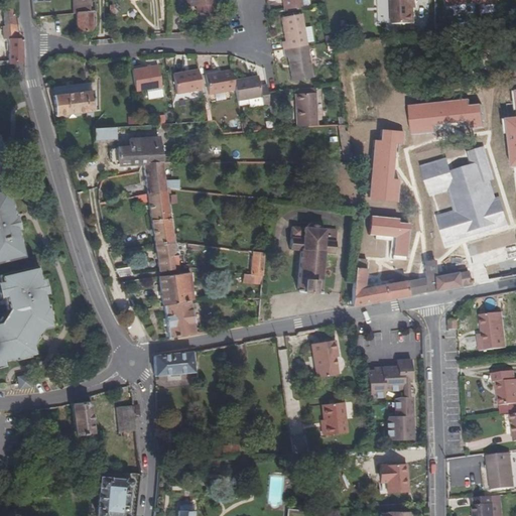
[(90,0),(74,0),(75,14),(77,14),(77,13),(90,12),(90,0)]
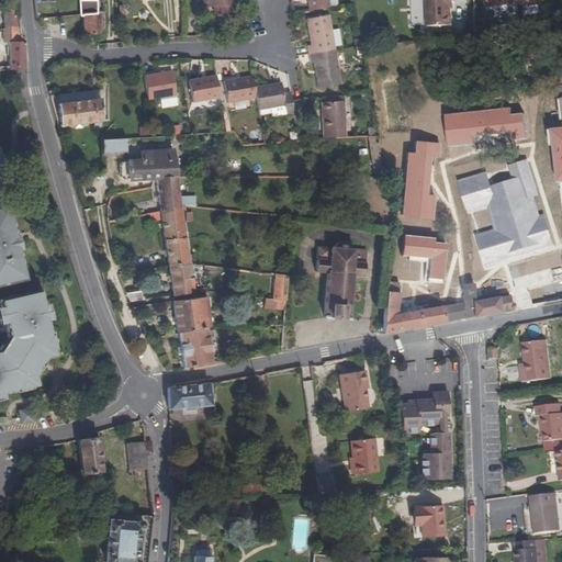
[(202,0),(203,8),(214,7),(215,14),(235,12),(234,2),(231,2),(229,0),(202,0)]
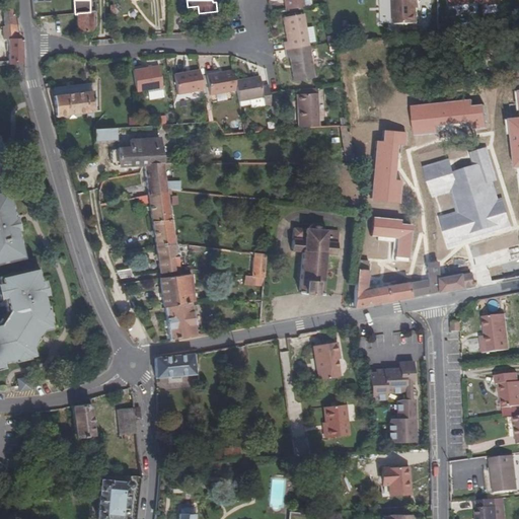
[(303,0),(284,0),(286,10),(305,7),(303,0)]
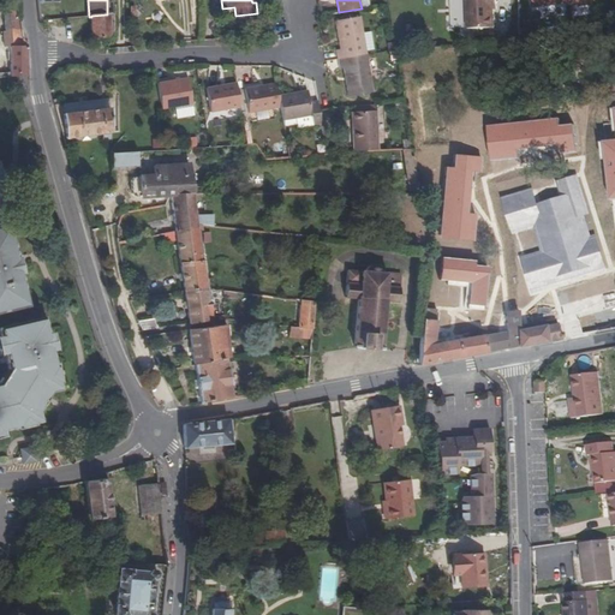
[(496,9),(495,0),(466,0),(467,29),(494,28),(493,9),(496,9)]
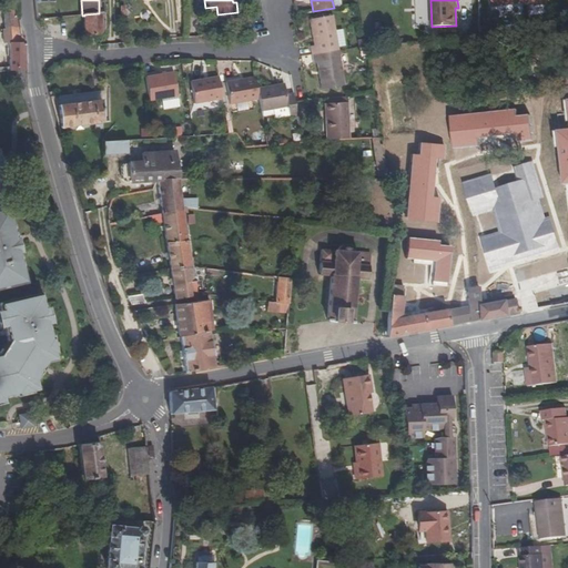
[(20,28),(18,7),(3,8),(4,30),(20,28)]
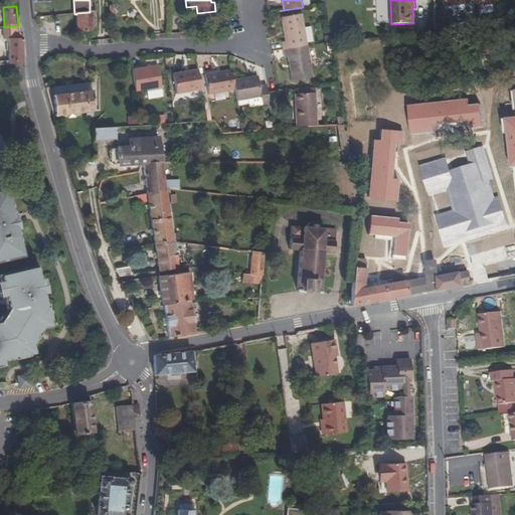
[(94,30),(94,12),(90,12),(76,13),(76,14),(77,32),(79,32),(83,32),(87,31),(90,31),(91,31),(92,31),(94,30)]
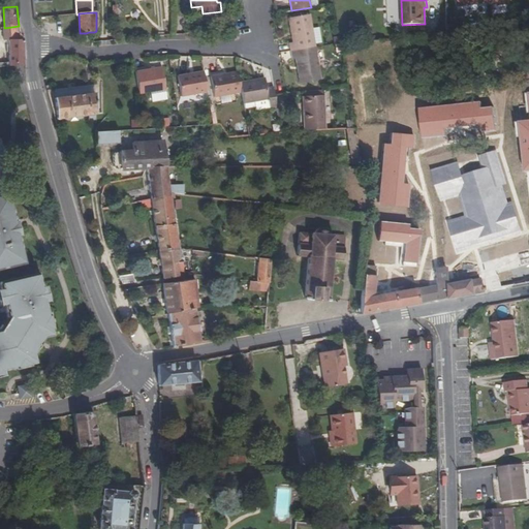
[(290,52),(316,47),(310,14),(287,18),(292,42),(289,42),(290,52)]
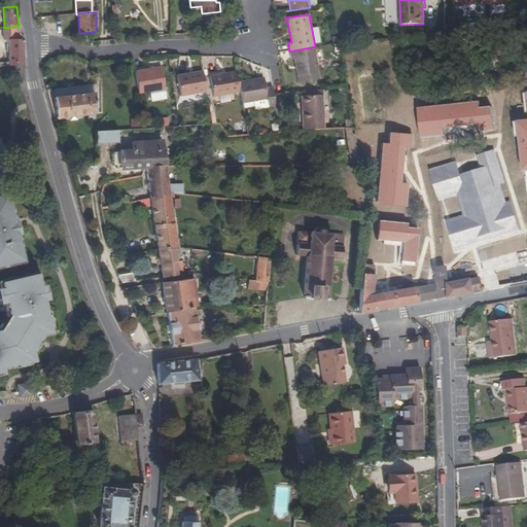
[(9,40),(24,40),(23,37),(20,34),(19,26),(4,28),(2,28),(3,40),(9,40)]
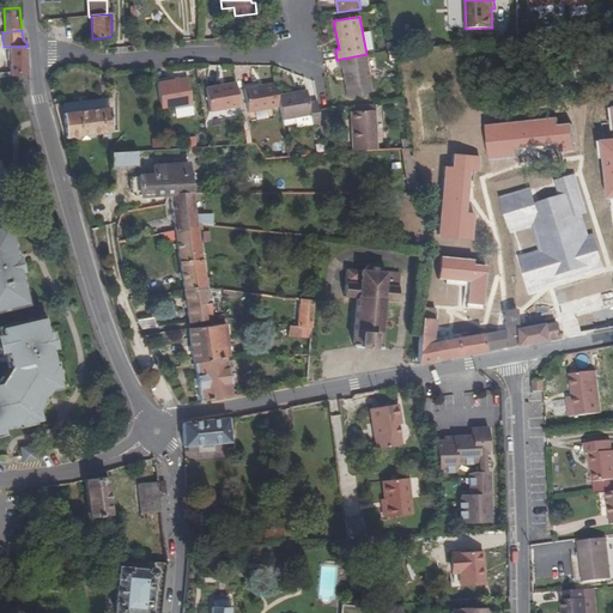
[(11,72),(11,77),(18,77),(30,76),(28,47),(11,47),(10,54),(11,72)]
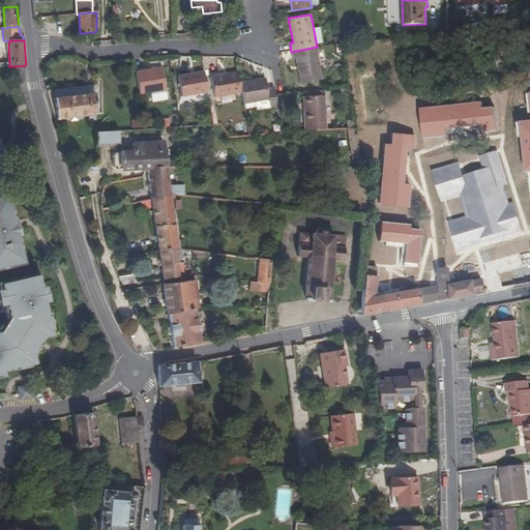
[(382,51),(382,40),(365,41),(365,51),(382,51)]
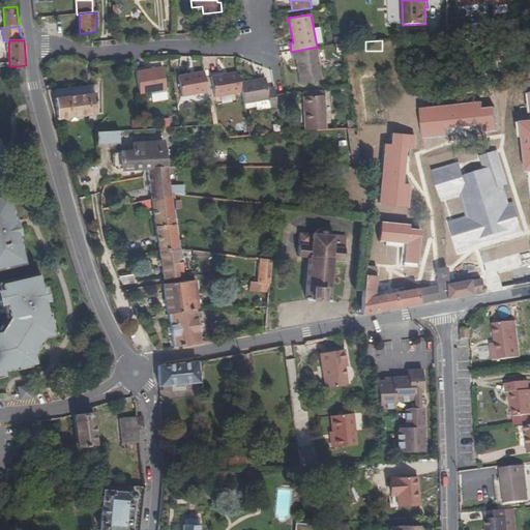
[(295,59),(300,84),(322,80),(317,47),(291,52),(292,59),(295,59)]
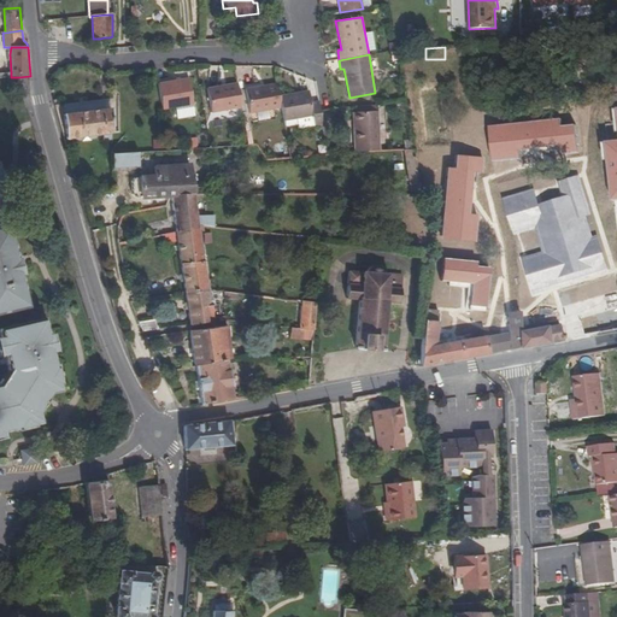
[(194,105),(189,78),(157,84),(162,110),(194,105)]
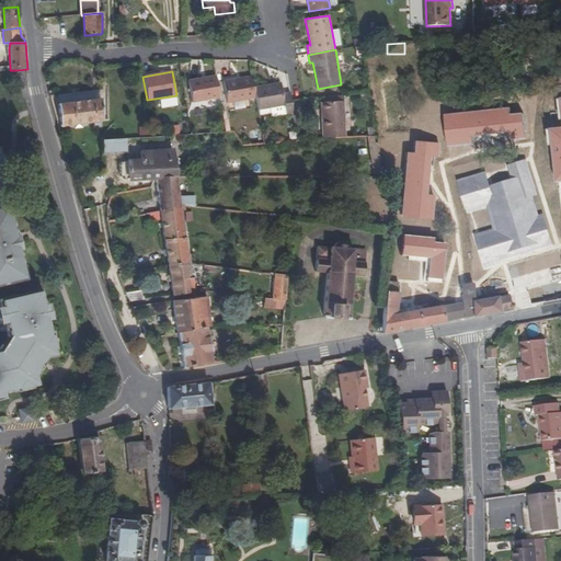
[(216,76),(189,81),(192,102),(219,98),(216,76)]
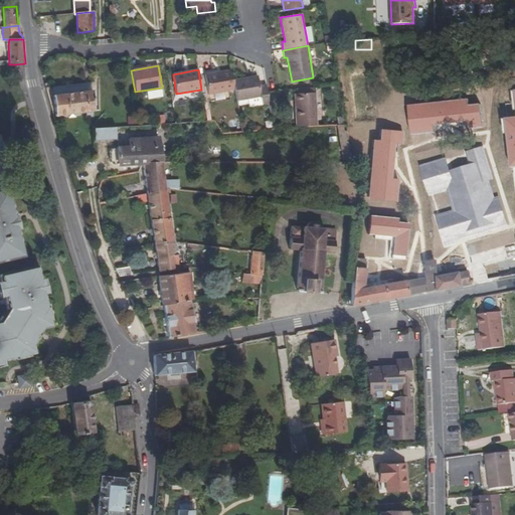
[(209,95),(234,90),(232,79),(231,69),(205,74),(209,95)]
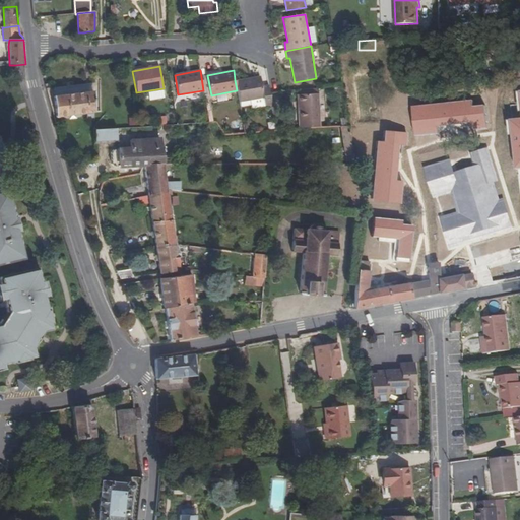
[(260,76),(235,80),(237,90),(239,103),(250,101),(263,98),(265,107),(272,106),(268,84),(262,85),(260,76)]
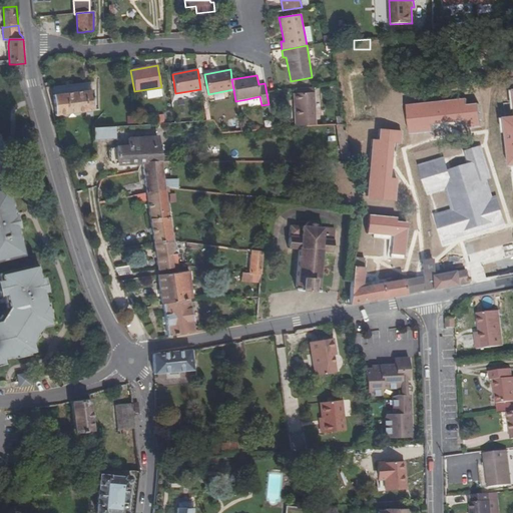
[(99,82),(52,88),(53,95),(93,90),(93,110),(100,109),(99,82)]
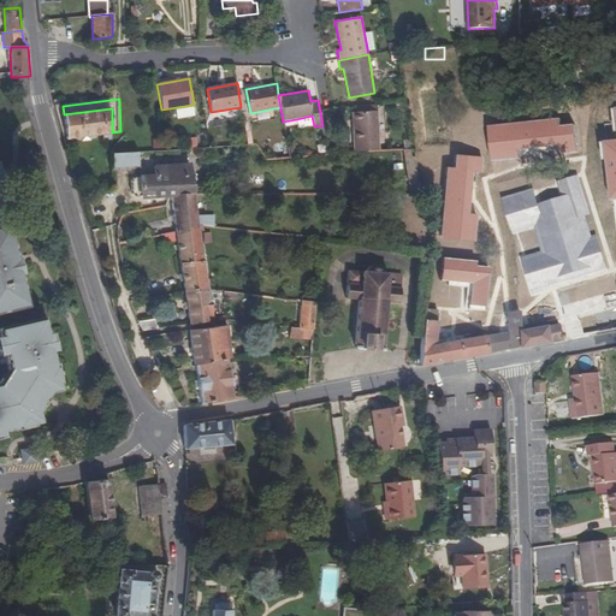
[(112,132),(112,108),(64,114),(66,138),(104,134),(104,141),(112,140),(112,132)]
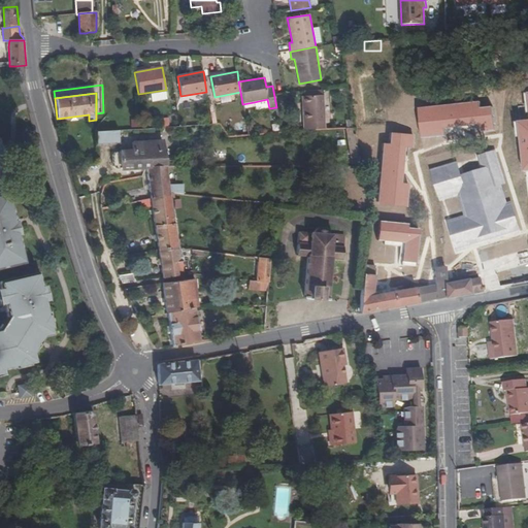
[(304,131),(326,129),(323,95),(303,97),(305,111),(302,111),(304,131)]
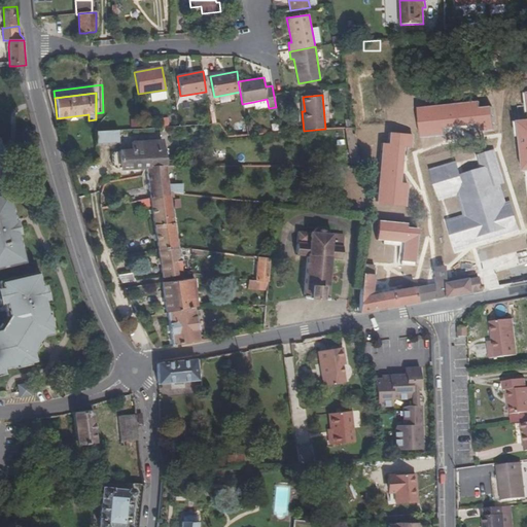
[(254,110),(269,108),(267,99),(253,102),(254,110)]
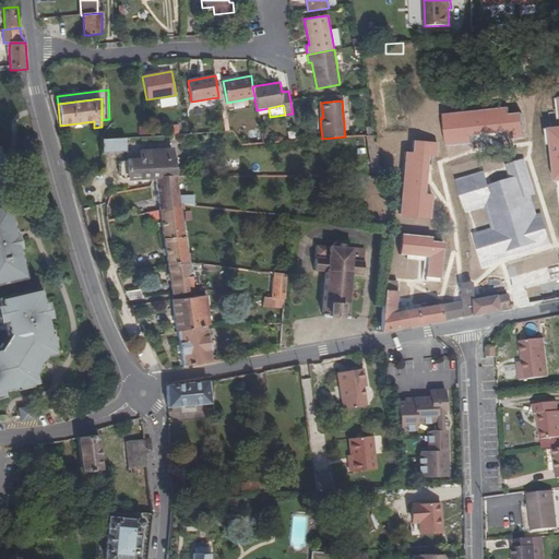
[(513,139),(523,138),(520,113),(509,115),(508,106),(444,116),(448,133),(444,133),(447,146),(472,143),(471,133),(508,128),(509,134),(513,133),(513,139)]
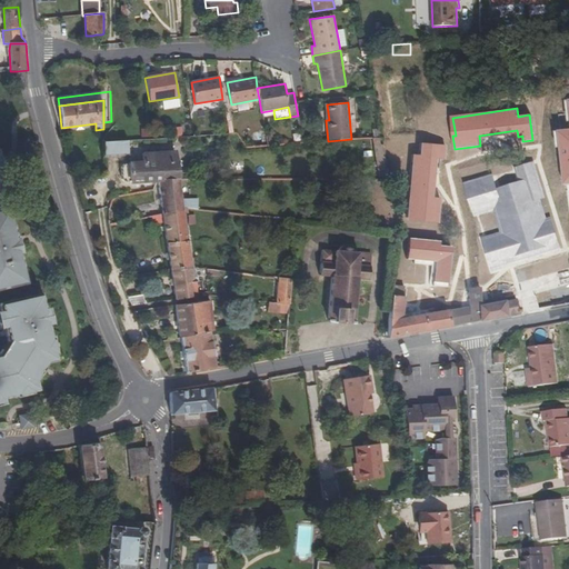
[(568,129),(559,131),(566,186),(568,186),(568,129)]
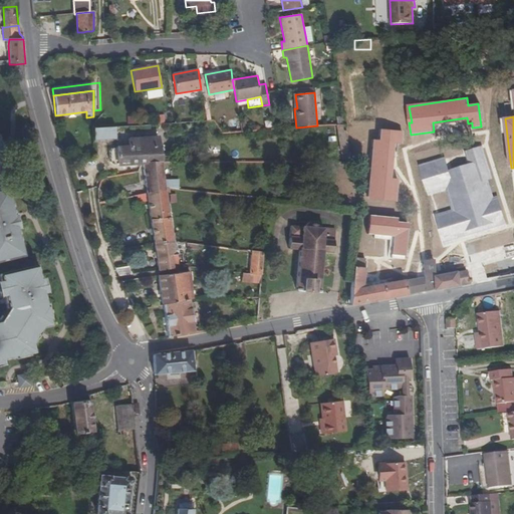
[(92,129),(93,143),(115,141),(115,127),(92,129)]
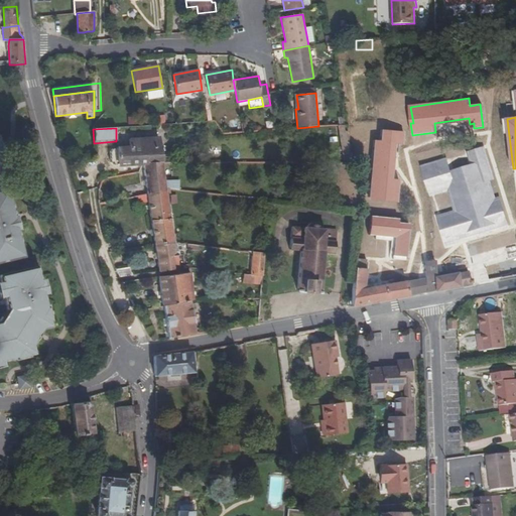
[(401,145),(402,132),(379,130),(378,140),(372,140),(368,199),(397,201),(398,179),(388,178),(391,144),(401,145)]
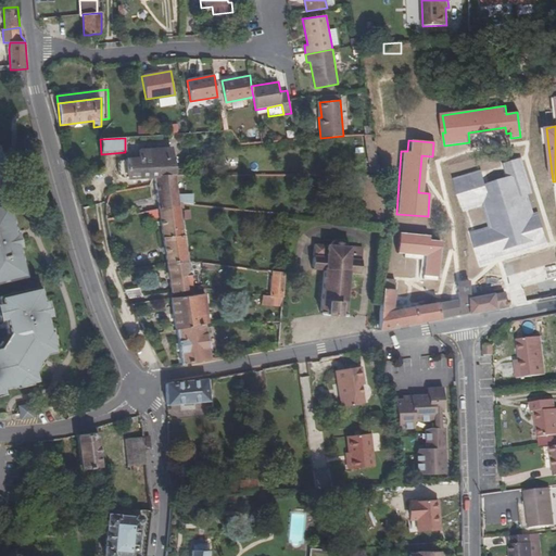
[(171,175),(175,175),(172,148),(139,150),(139,159),(126,160),(121,161),(118,163),(118,175),(121,177),(127,177),(127,178),(154,177),(159,177),(159,176),(171,175)]
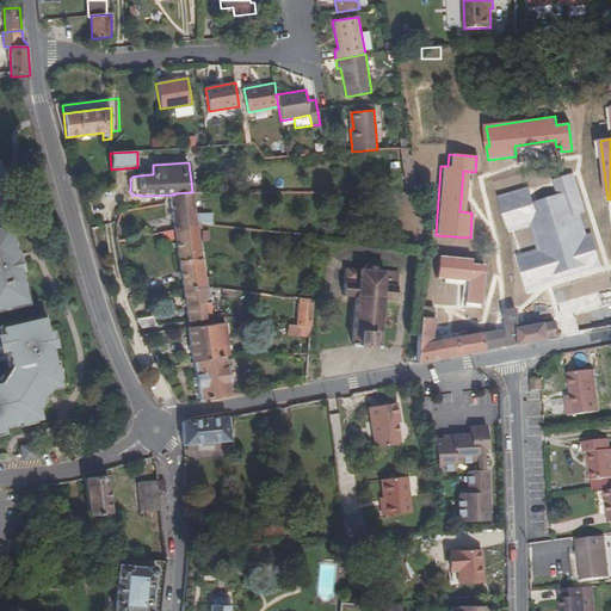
[(530,187),(500,196),(510,229),(532,223),(539,248),(517,254),(528,290),(602,269),(592,235),(587,236),(581,215),(585,214),(574,174),(553,180),(557,196),(535,202),(530,187)]
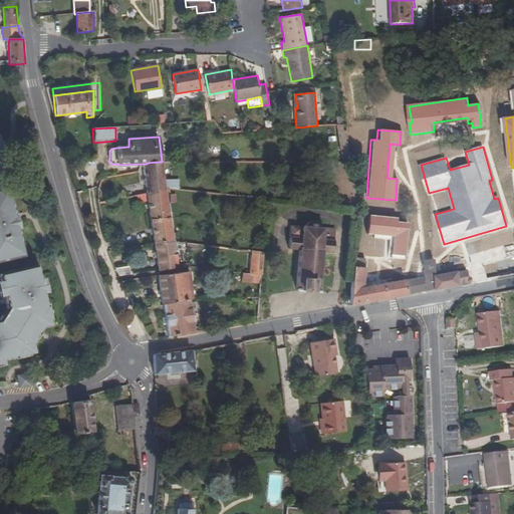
[(165,181),(162,162),(158,162),(147,163),(147,164),(143,164),(147,194),(166,191),(166,189),(165,181)]
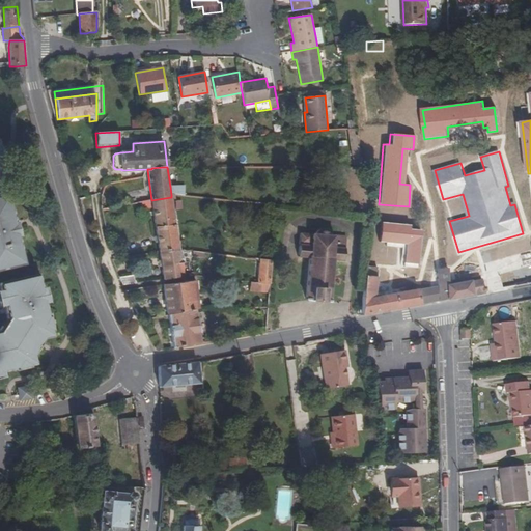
[(355,173),(344,175),(347,187),(358,184),(355,173)]
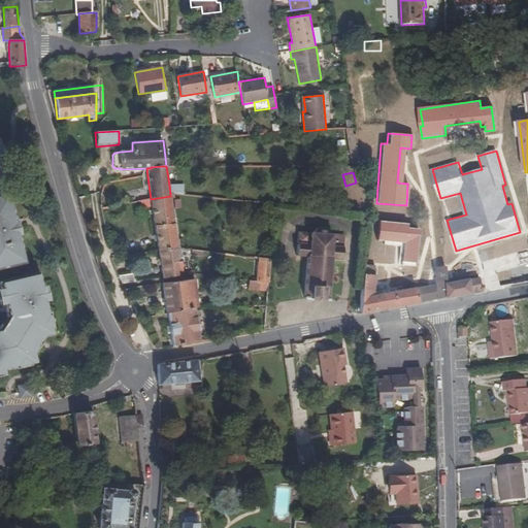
[(169,186),(170,194),(173,194),(183,195),(184,185),(169,186)]
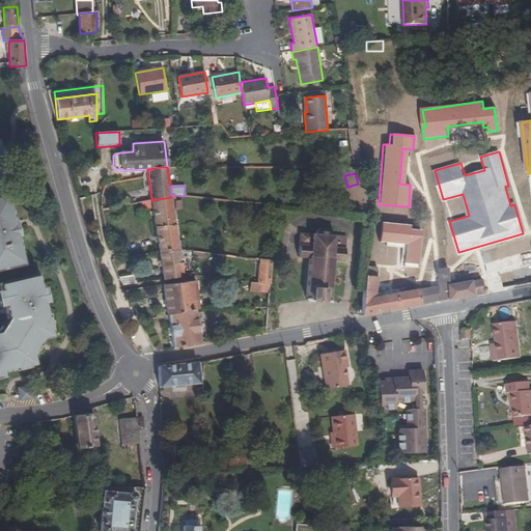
[(6,194),(0,195),(0,268),(2,268),(3,269),(23,264),(16,236),(18,236),(15,222),(12,222),(6,194)]
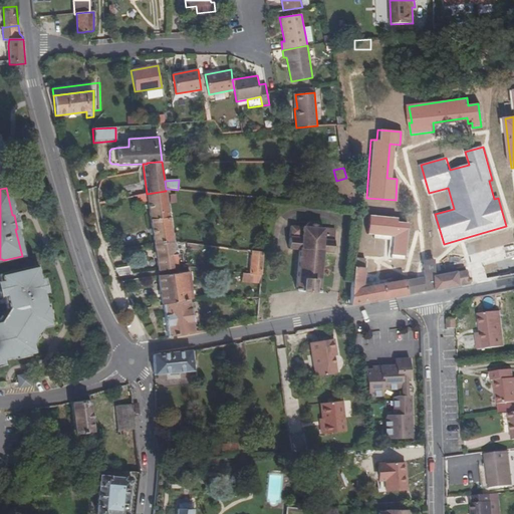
[(166,192),(166,191),(147,194),(148,202),(154,244),(173,240),(166,192)]
